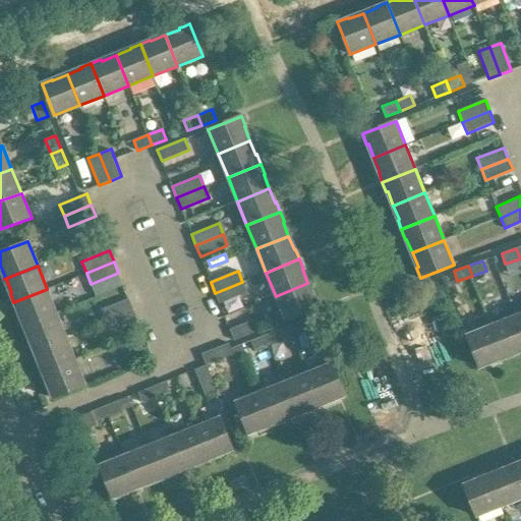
[(247,293),(242,282),(215,293),(220,304),(247,293)]
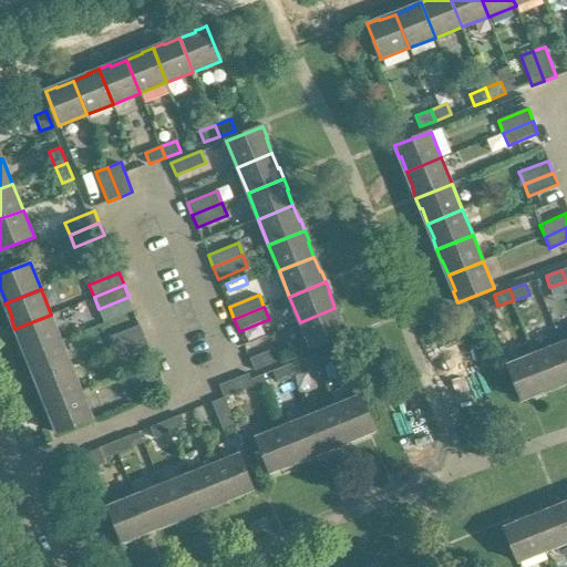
[(341,323),(334,308),(300,322),(310,349),(347,334),(342,323),(341,323)]
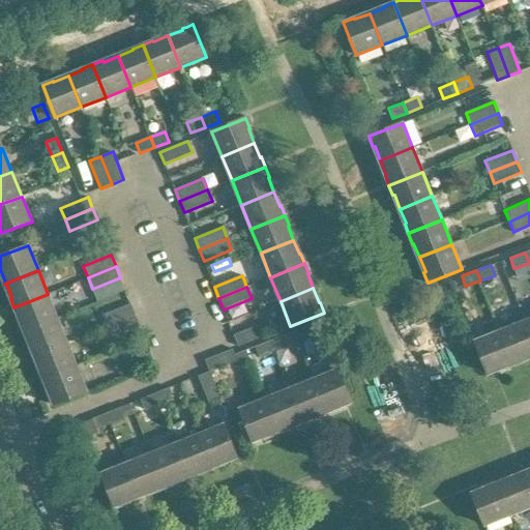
[(58,318),(48,294),(13,307),(18,318),(20,317),(25,330),(24,331),(58,318)]
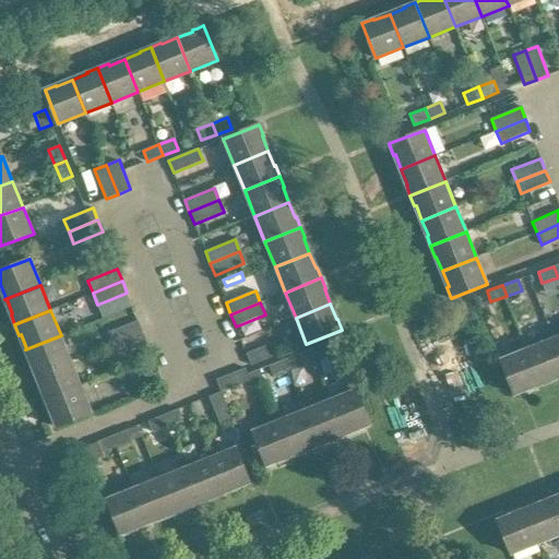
[(109,332),(114,344),(142,333),(138,321),(109,332)]
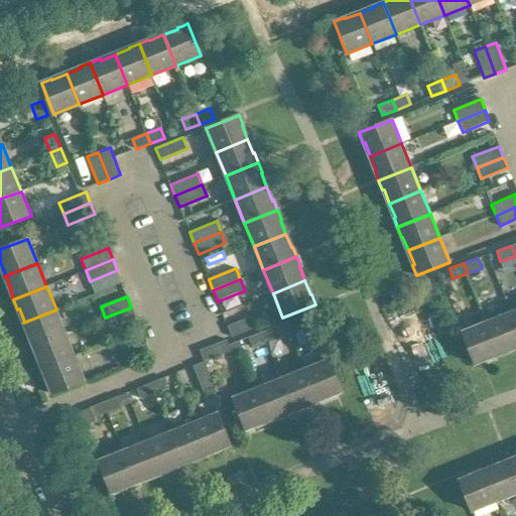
[(136,317),(131,307),(105,317),(109,329),(136,317)]
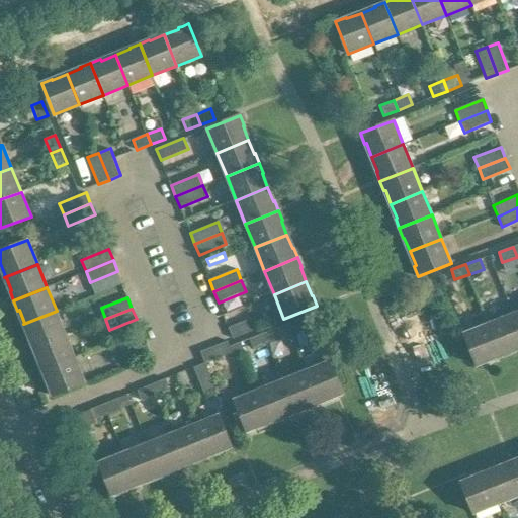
[(66,335),(57,311),(23,324),(23,325),(24,325),(30,338),(29,338),(32,348),(66,335)]
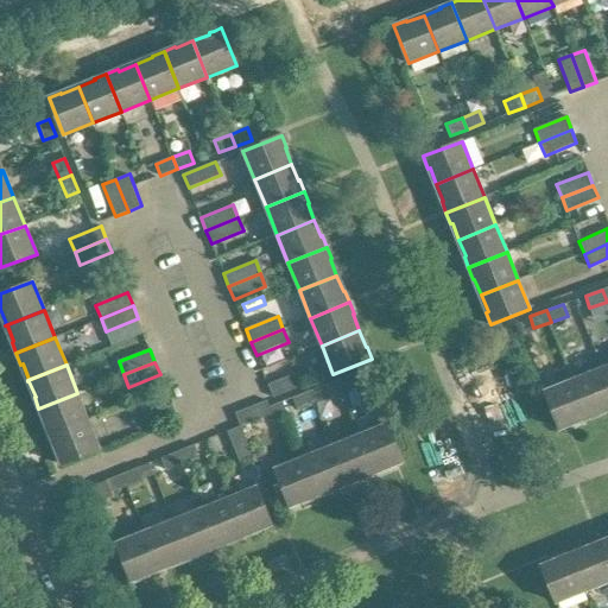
[(607,410),(607,386),(601,368),(574,379),(588,418),(589,418),(589,416),(605,410),(605,411),(607,410)]
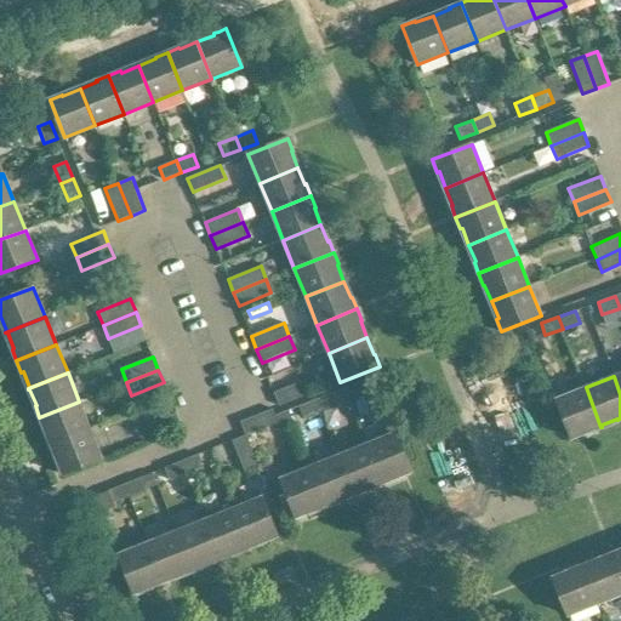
[(274,392),(279,406),(312,393),(307,380),(274,392)]
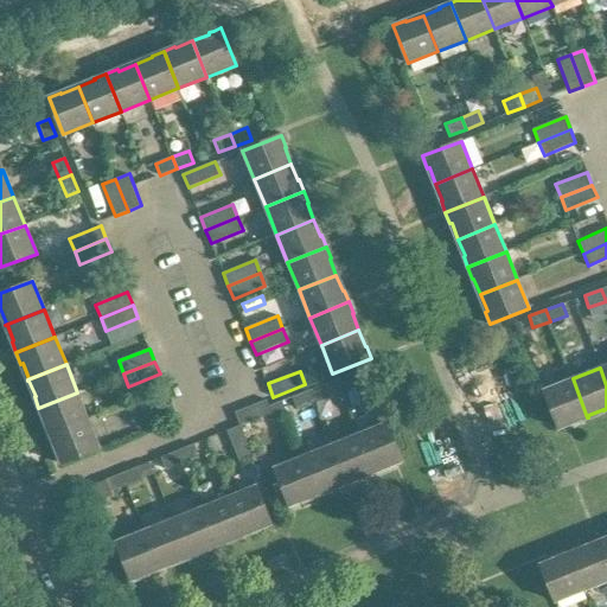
[(358,384),(353,372),(337,379),(342,391),(358,384)]
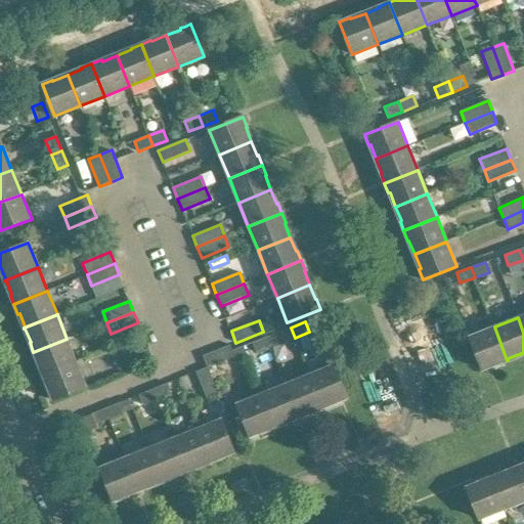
[(507,360),(494,326),(470,337),(482,369),(493,365),(492,364),(506,359),(507,360)]
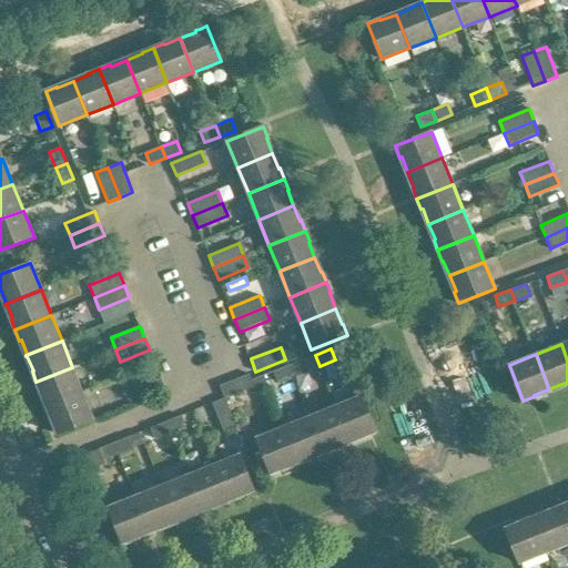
[(304,358),(288,365),(294,377),(310,371),(304,358)]
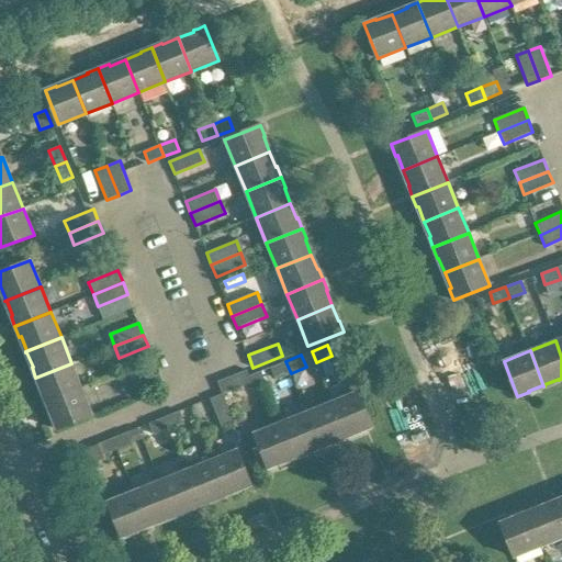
[(291,373),(285,361),(270,367),(276,380),(291,373)]
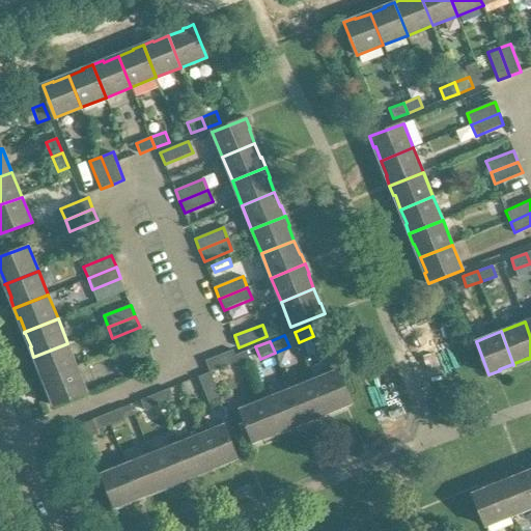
[(77,367),(67,343),(33,357),(37,366),(38,366),(45,380),(43,380),(44,381),(77,367)]
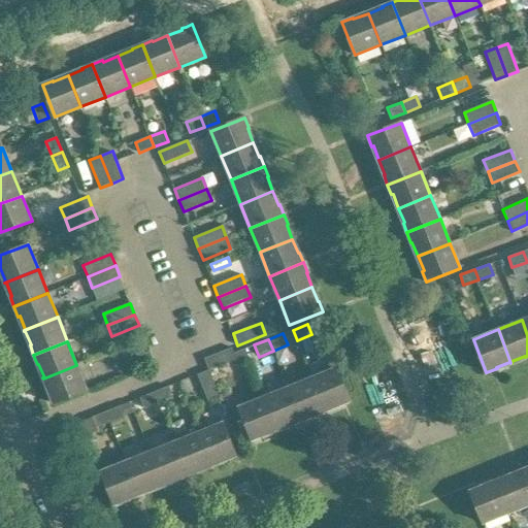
[(204,359),(208,369),(236,358),(232,348),(204,359)]
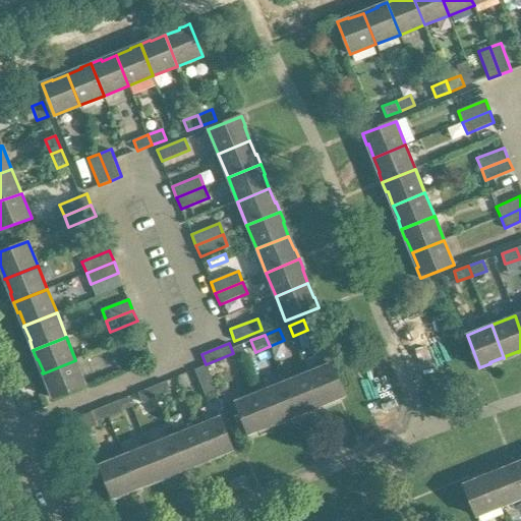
[(121,357),(125,369),(152,358),(148,347),(121,357)]
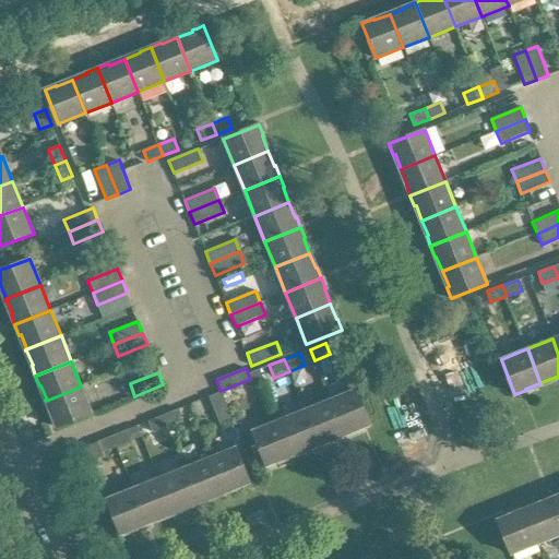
[(92,413),(91,411),(81,387),(46,401),(46,402),(47,402),(54,415),(51,416),(56,427),(92,413)]
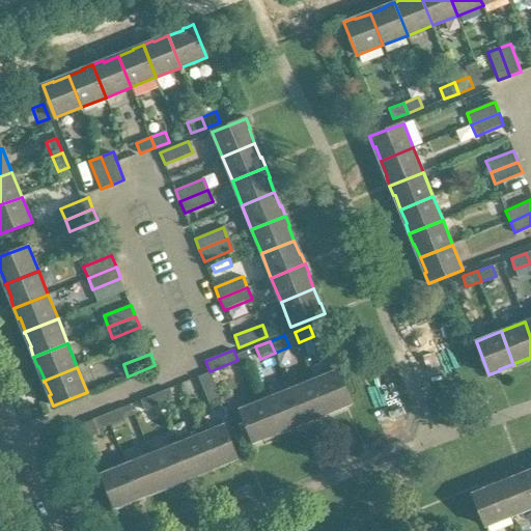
[(338,369),(313,380),(327,413),(328,413),(327,412),(340,407),(341,408),(352,403),(338,369)]
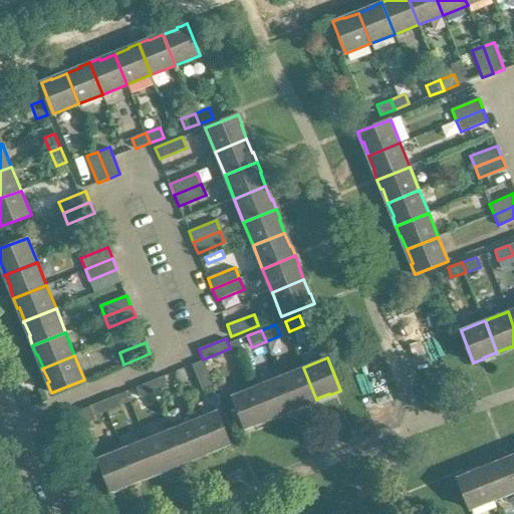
[(214,388),(204,359),(192,364),(203,392),(214,388)]
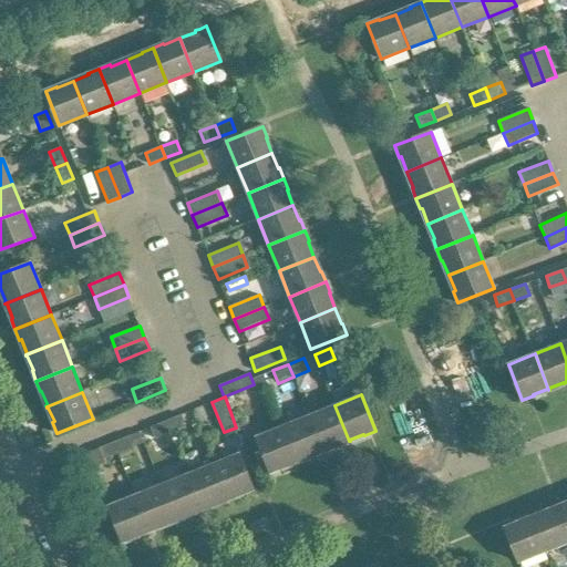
[(349,441),(334,405),(309,415),(323,452),(333,447),(333,446),(348,441),(348,442),(349,441)]
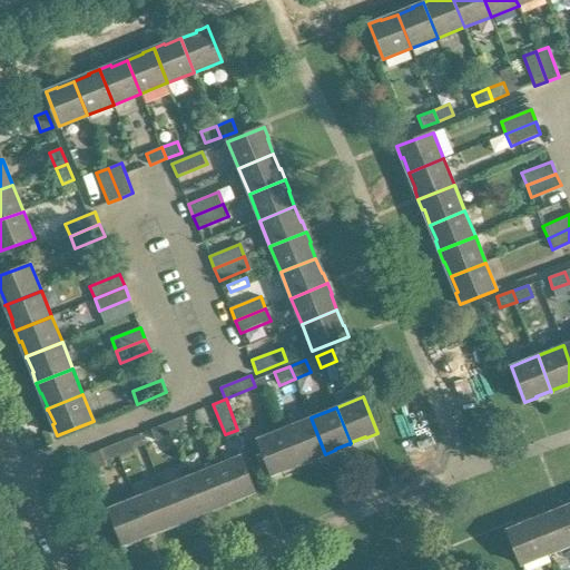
[(182,416),(167,423),(172,434),(187,428),(182,416)]
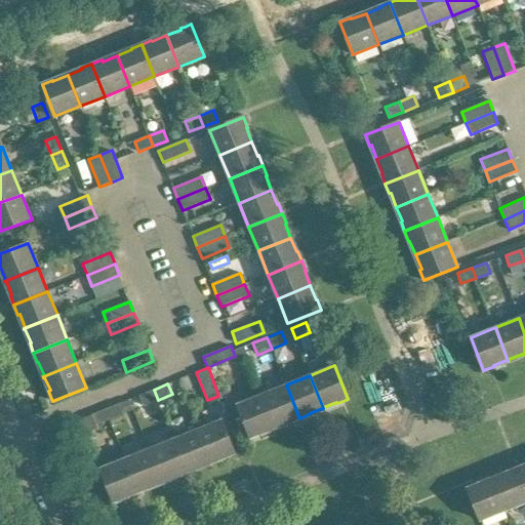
[(299,418),(286,385),(261,395),(275,428),(276,428),(276,427),(289,421),(289,422),(299,418)]
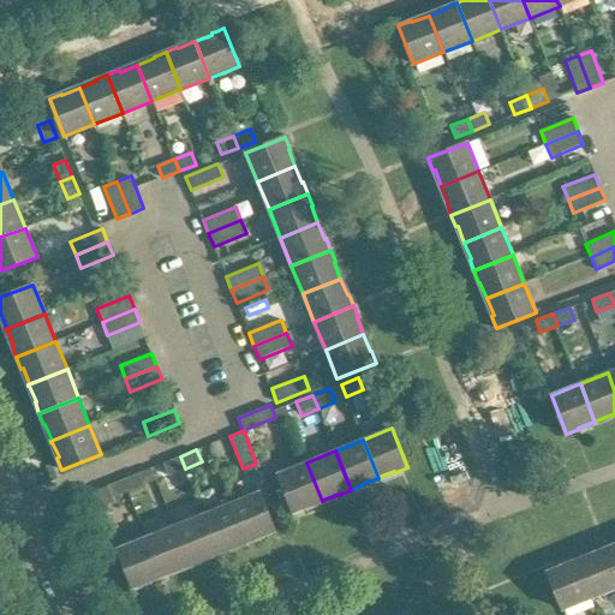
[(185,469),(180,457),(163,463),(168,475),(185,469)]
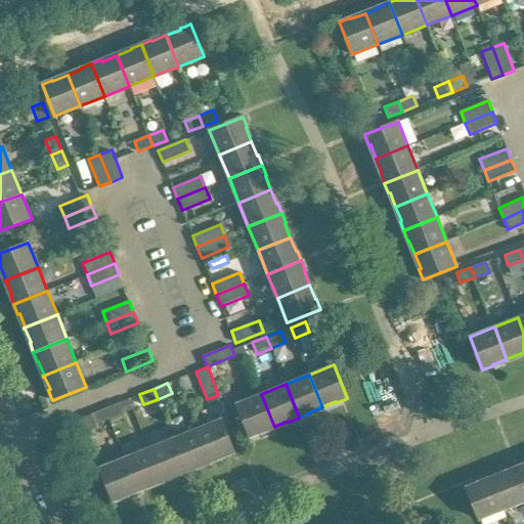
[(274,428),(274,427),(261,394),(236,404),(250,437),(261,433),(260,432),(273,426),(274,428)]
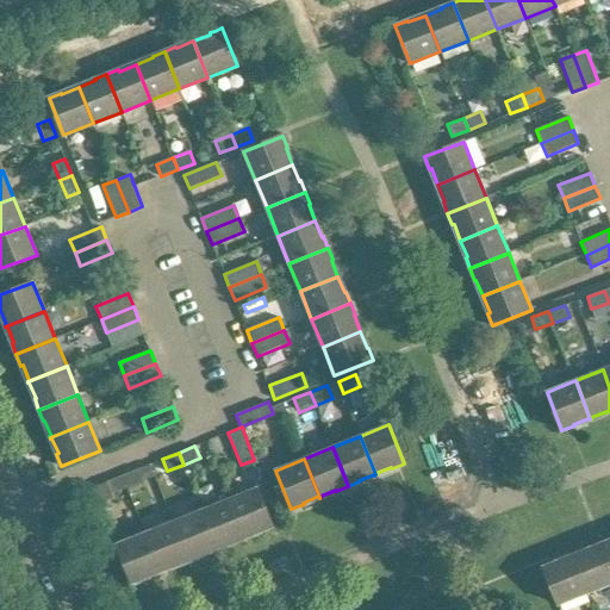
[(139,468),(123,475),(128,487),(144,480),(139,468)]
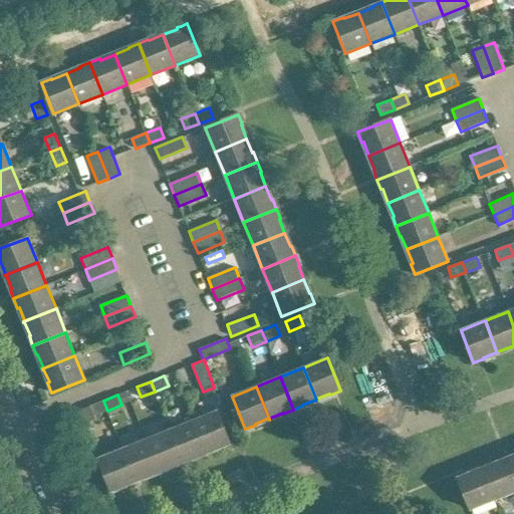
[(107,411),(103,401),(89,406),(93,416),(107,411)]
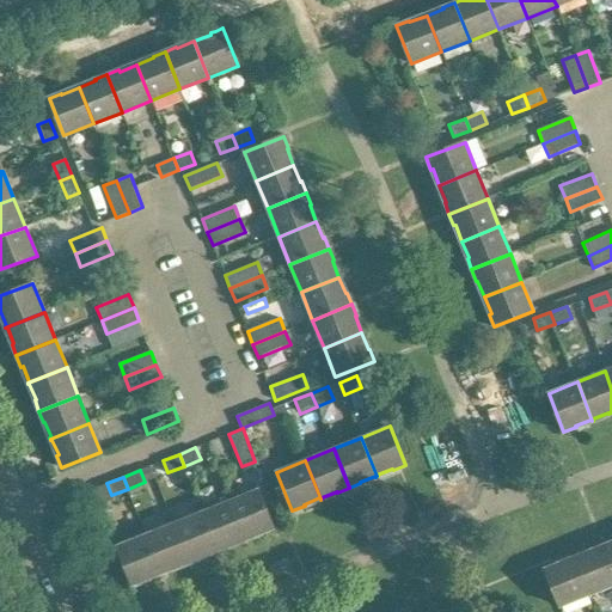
[(258,490),(230,501),(245,540),(246,539),(245,538),(261,532),(262,533),(274,528),(258,490)]
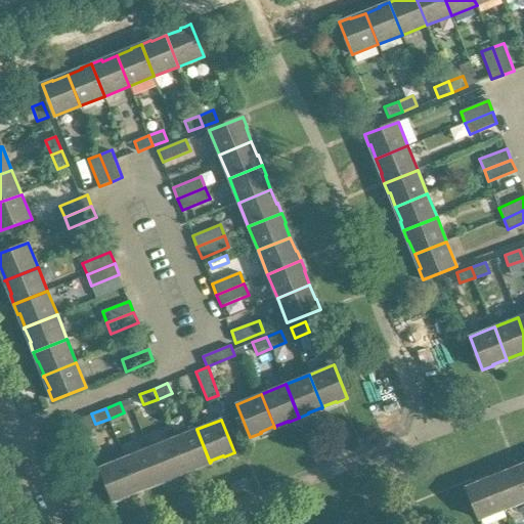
[(210,463),(197,429),(172,439),(185,472),(195,468),(194,467),(208,462),(209,463),(210,463)]
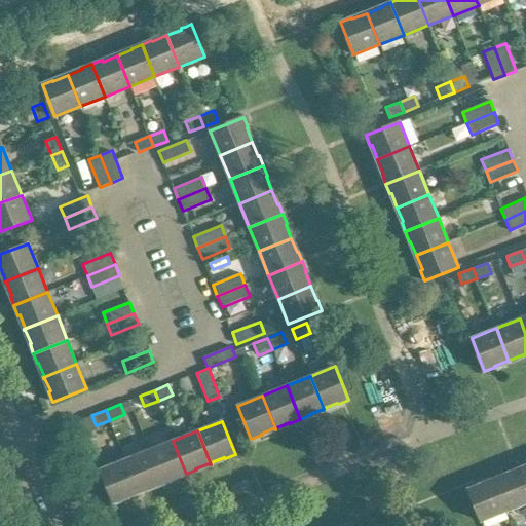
[(186,474),(173,441),(149,450),(162,483),(163,483),(162,482),(176,477),(177,478),(186,474)]
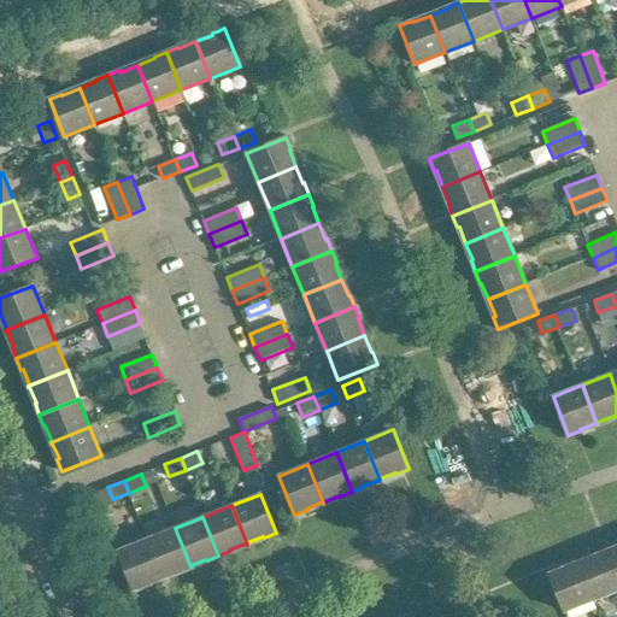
[(191,566),(175,528),(147,539),(163,579),(174,574),(174,573),(189,565),(189,568),(191,566)]
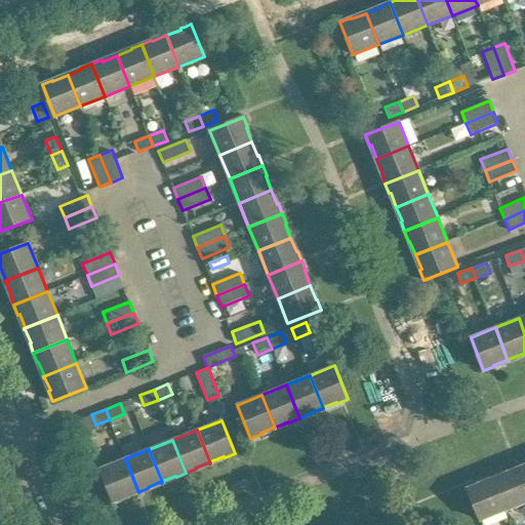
[(138,492),(125,458),(101,469),(114,501),(115,501),(115,500),(128,494),(128,496),(138,492)]
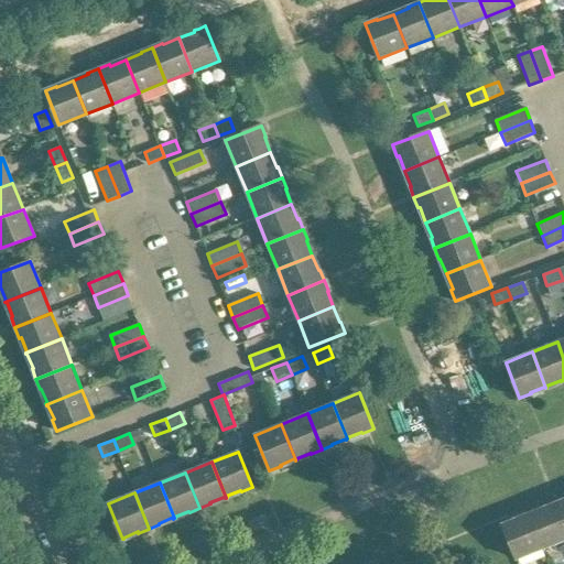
[(563,539),(563,522),(555,502),(544,507),(545,508),(529,514),(543,548),(563,539)]
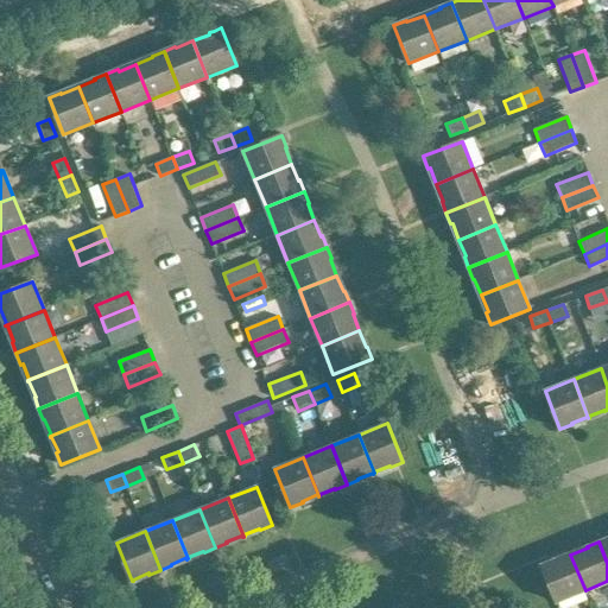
[(586,590),(570,555),(553,561),(553,559),(540,564),(557,602),(586,590)]
